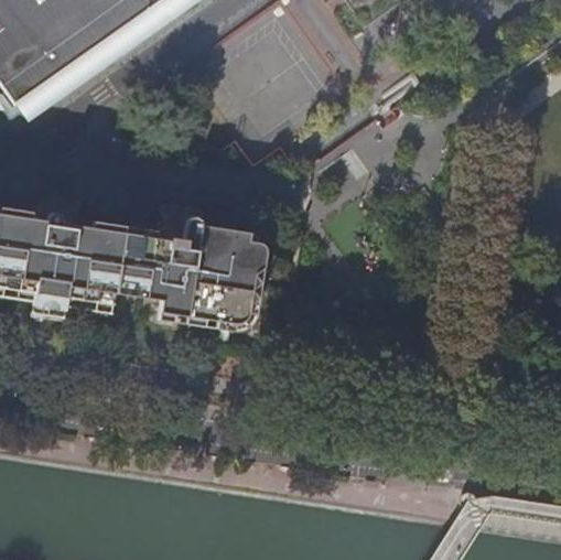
[(0,0),(0,82),(15,104),(65,68),(72,76),(151,20),(146,11),(161,0),(0,0)]
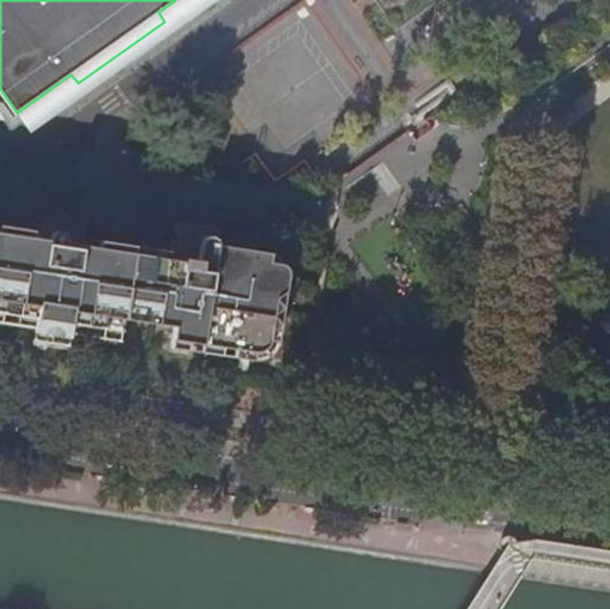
[(0,299),(10,300),(41,305),(37,331),(55,335),(73,337),(77,311),(109,315),(127,318),(179,325),(176,339),(251,350),(258,350),(261,349),(269,344),(272,338),(273,331),(283,327),(284,324),(279,317),(287,309),(287,307),(281,297),(290,291),(291,281),(291,272),(290,266),(287,263),(275,261),(276,252),(222,243),(223,231),(219,227),(181,221),(175,225),(181,235),(173,241),(171,249),(104,240),(103,247),(88,245),(91,222),(86,215),(66,212),(61,205),(53,204),(48,209),(47,221),(36,229),(0,222),(0,299)]
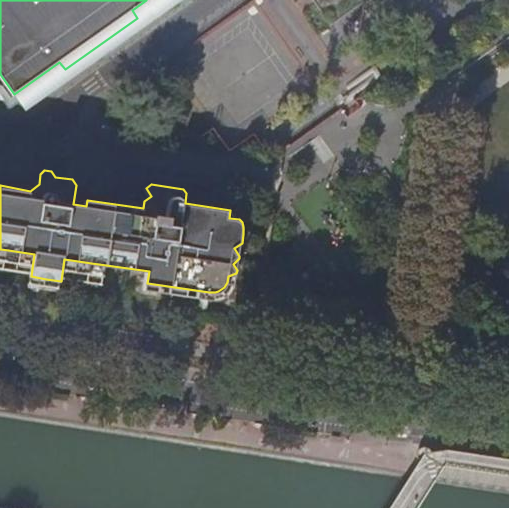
[(103,287),(106,265),(91,263),(88,285),(103,287)]
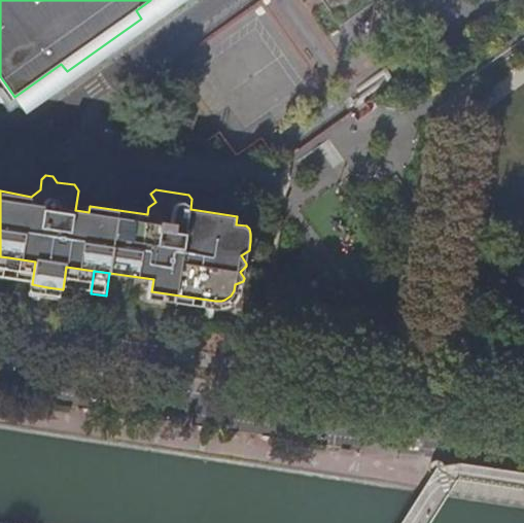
[(31,295),(45,299),(47,287),(32,284),(31,295)]
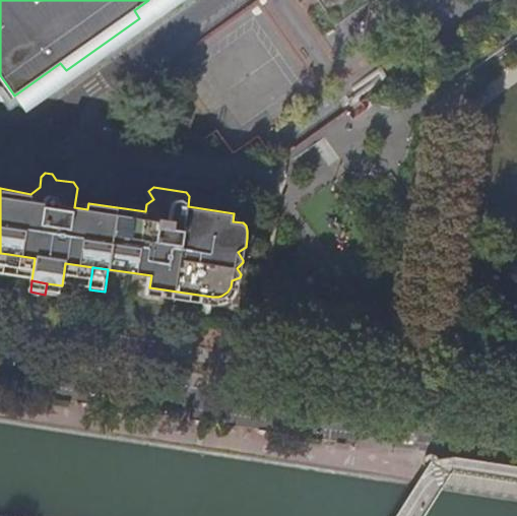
[(60,296),(62,285),(47,283),(45,295),(60,296)]
